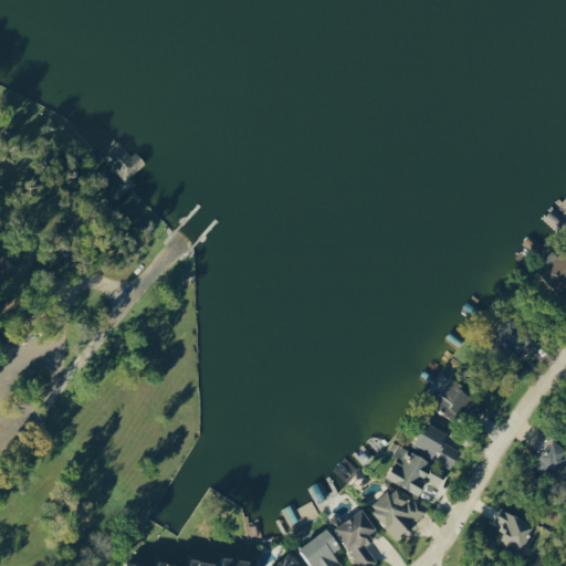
[(565,251),(564,250),(540,276),(558,294),(565,286),(565,287),(565,251)]
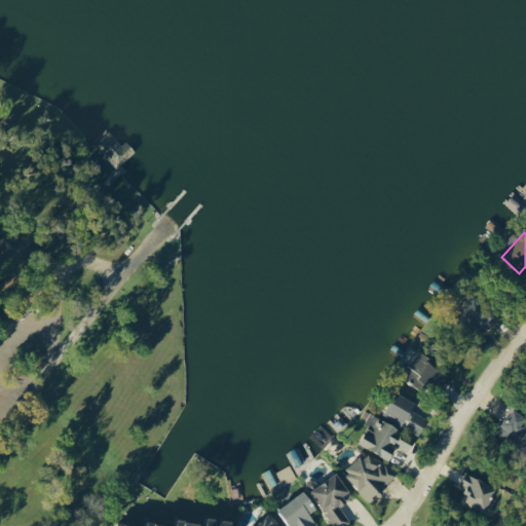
[(484,332),(499,312),(475,293),(458,313),(484,332)]
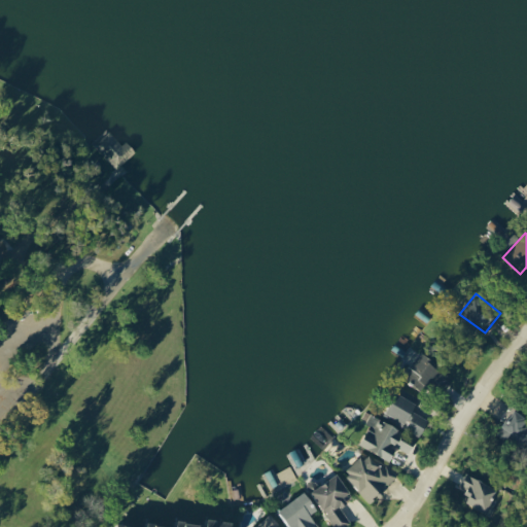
[(406,376),(428,392),(446,369),(423,352),(406,376)]
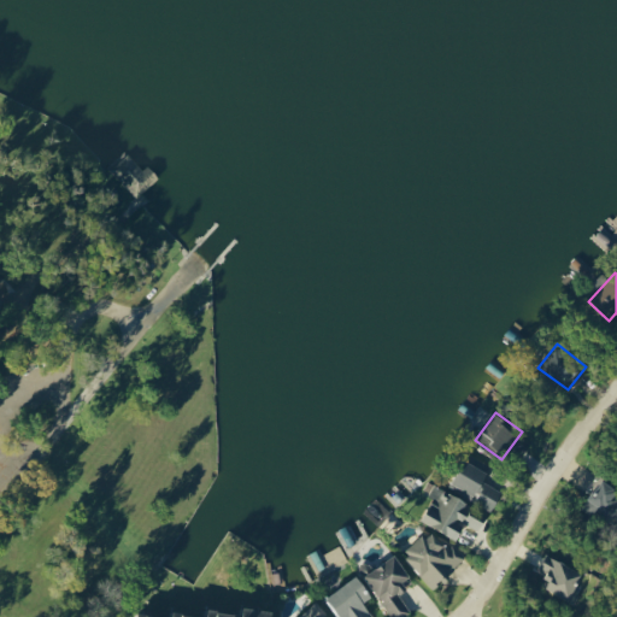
[(452,485),(493,509),(503,492),(483,480),(492,465),(470,453),(452,485)]
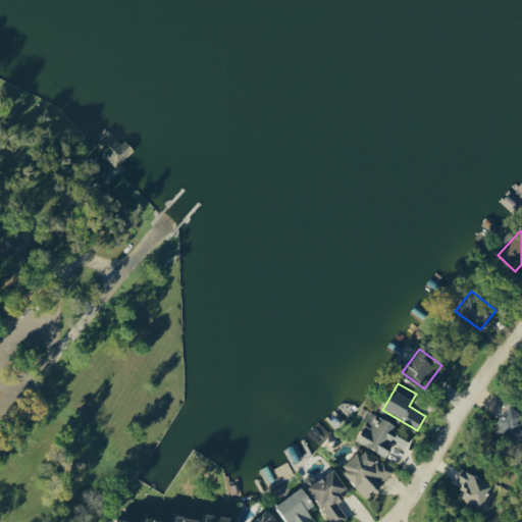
[(521,409),(512,403),(494,429),(517,444),(521,435),(521,409)]
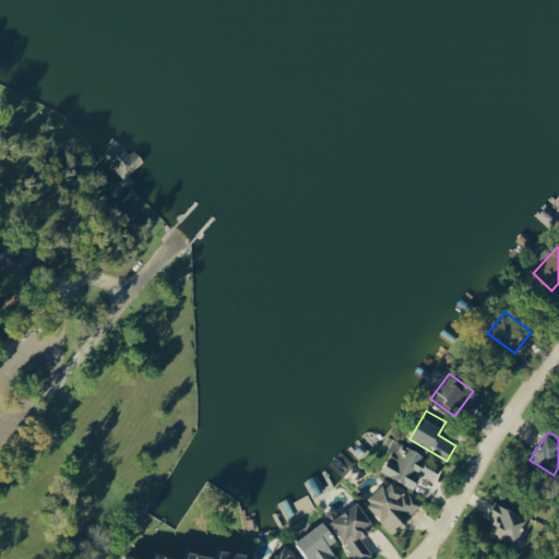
[(382,473),(416,487),(421,474),(436,480),(440,471),(424,464),(428,454),(393,439),(389,450),(392,451),(382,473)]
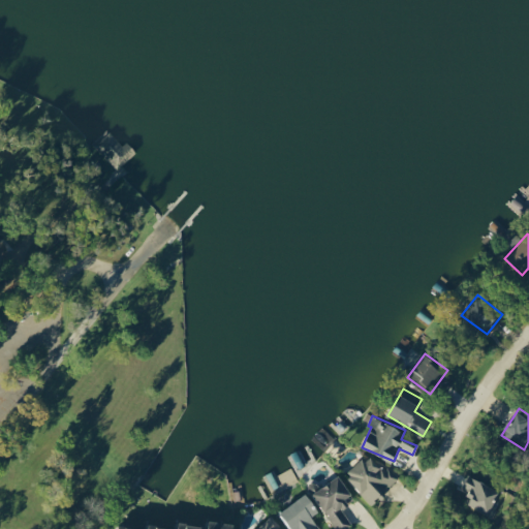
[(398,478),(370,453),(347,477),(375,503),(398,478)]
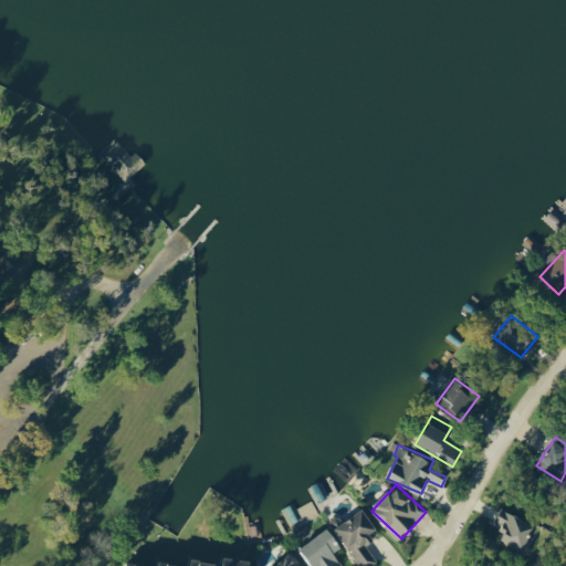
[(365,509),(336,525),(359,565),(370,565),(378,562),(367,543),(380,536),(365,509)]
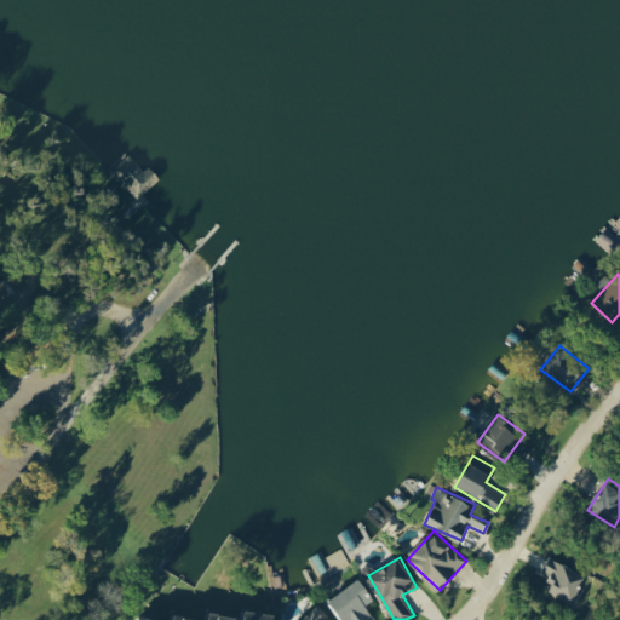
[(543,574),(551,578),(546,591),(573,602),(585,570),(549,557),(543,574)]
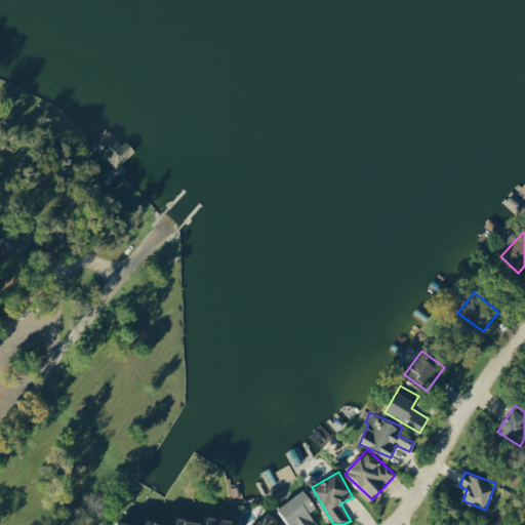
[(315,524),(319,523),(311,512),(318,506),(305,488),(275,511),(286,524),(315,524)]
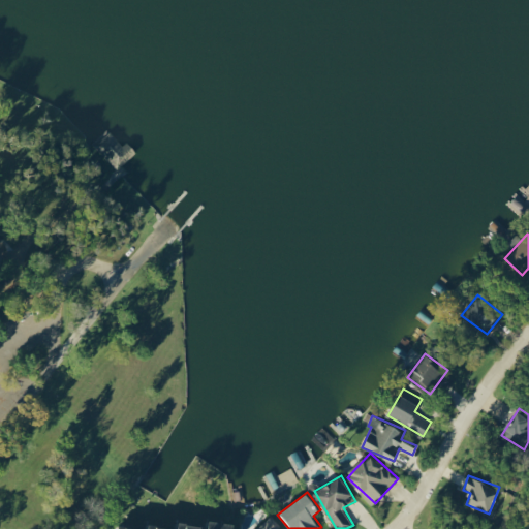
[(281,528),(270,517),(256,528),(281,528)]
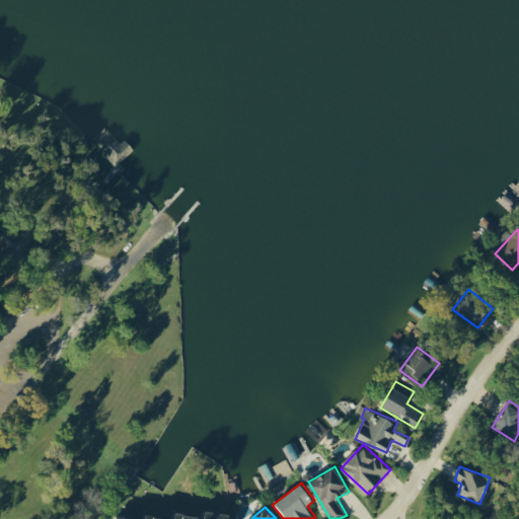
[(118,513),(116,518),(231,518),(232,512),(207,509),(207,514),(177,510),(176,516),(148,513),(148,517),(118,513)]
